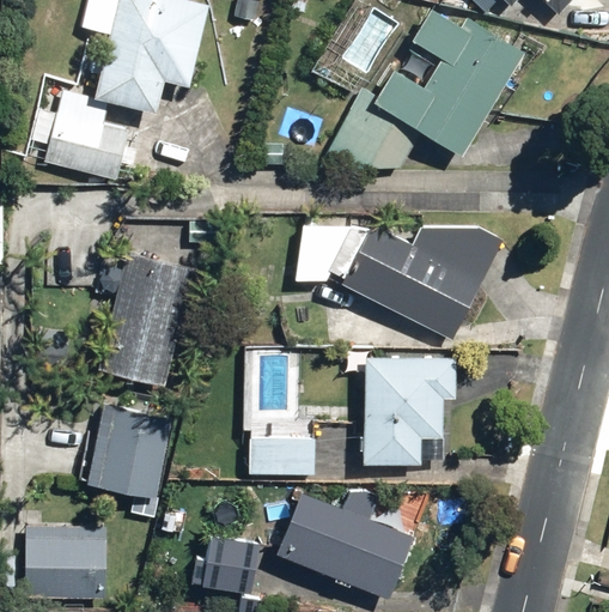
[(208,8),(178,0),(120,0),(95,97),(66,90),(48,161),(120,180),(136,114),(156,119),(164,85),(188,91),(208,8)]
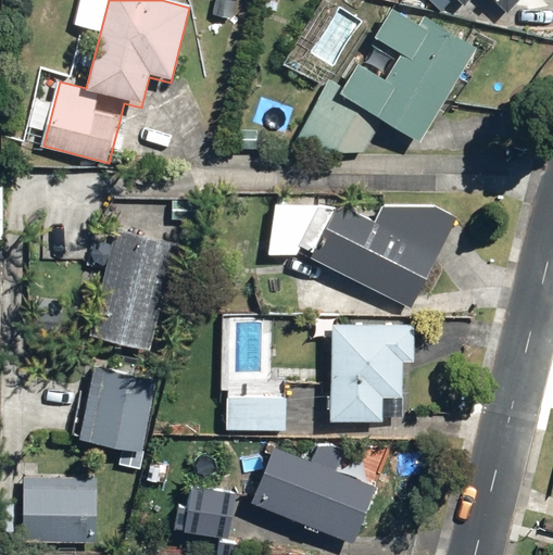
[(432,0),(442,9),(450,0),(459,0),(467,9),(475,0),(489,0),(508,19),(525,0),(432,0)]
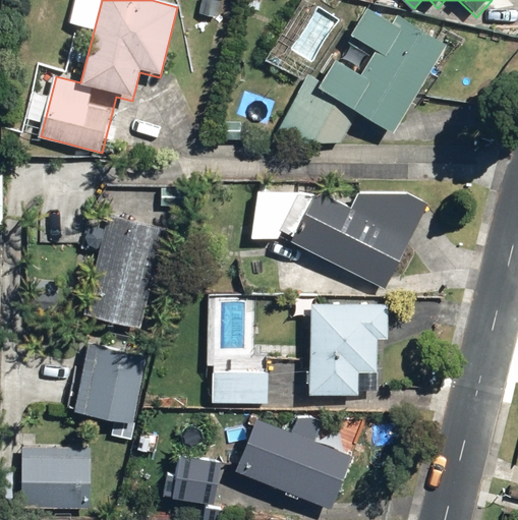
[(344,146),(360,117),(392,135),(444,47),(389,15),(387,19),(366,7),(351,34),(378,49),(361,76),(331,59),(318,81),(306,75),(269,140),(344,146)]
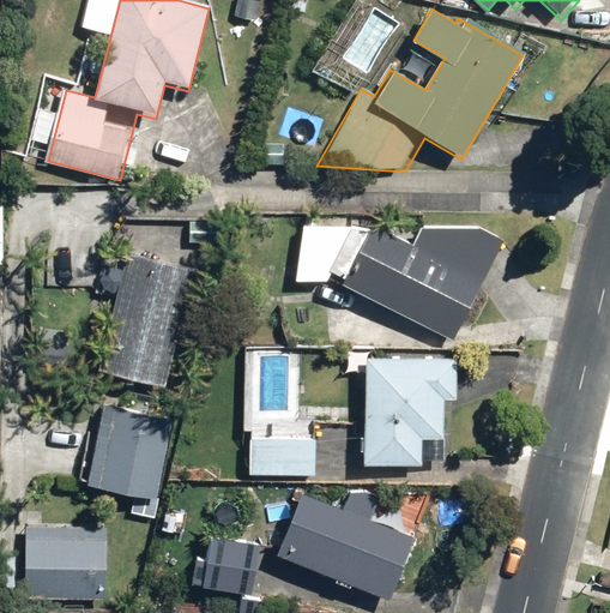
[(376,227),(303,223),(297,283),(345,287),(452,343),(509,246),(483,224),(422,227),(409,244),(376,227)]
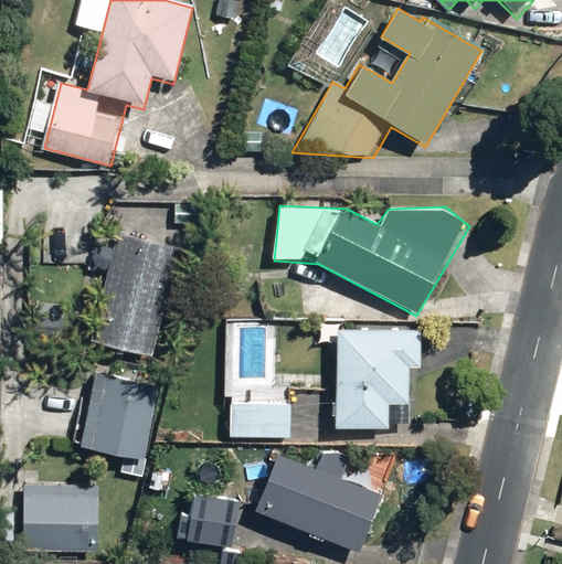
[(94,217),(45,215),(43,264),(92,266),(94,217)]
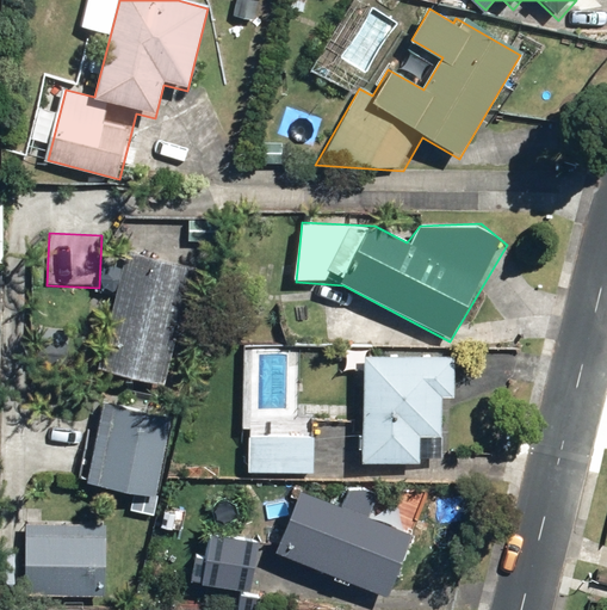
[(192,270),(128,256),(100,370),(163,386),(192,270)]
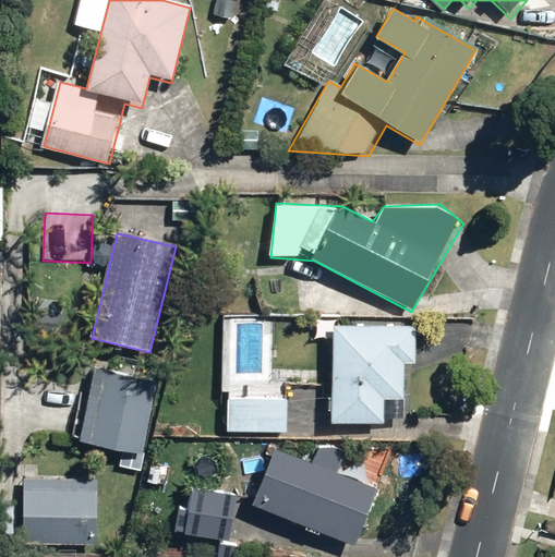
[(419,328),(333,327),(329,424),(383,426),(384,401),(405,402),(406,363),(418,363),(419,328)]
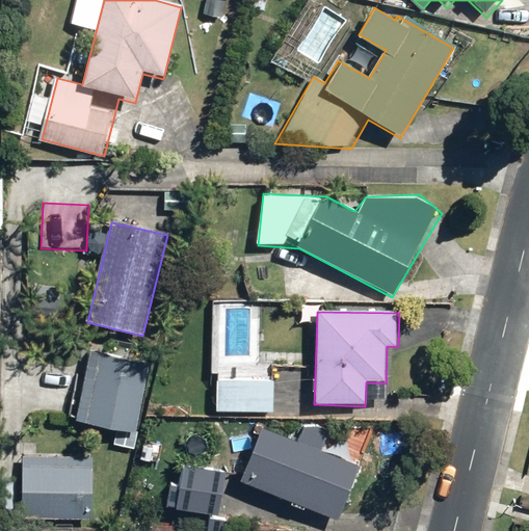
[(150,362),(88,352),(77,421),(138,431),(150,362)]
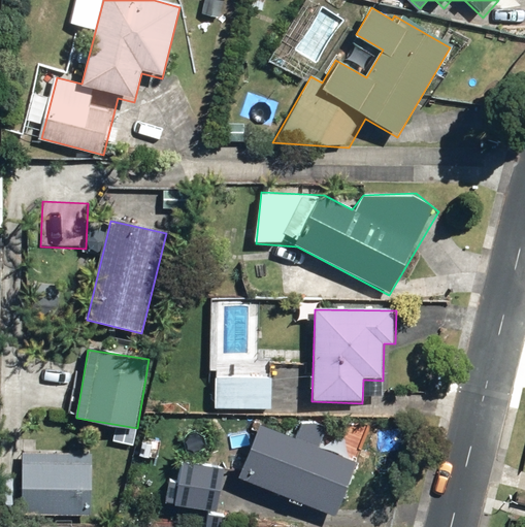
[(274,380),(215,379),(215,409),(274,409),(274,380)]
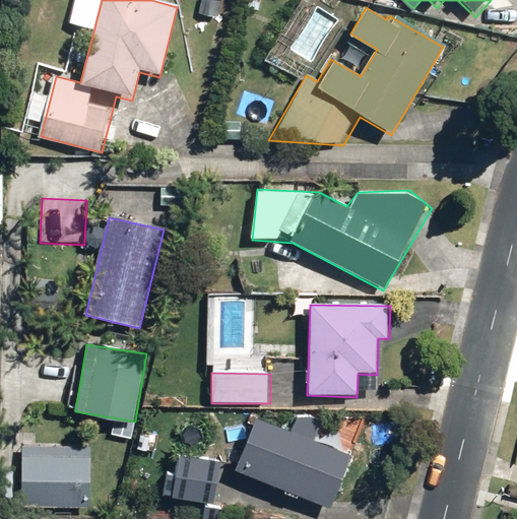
[(293,433),(253,417),(233,469),(332,508),(352,456),(314,441),(321,423),(300,414),(293,433)]
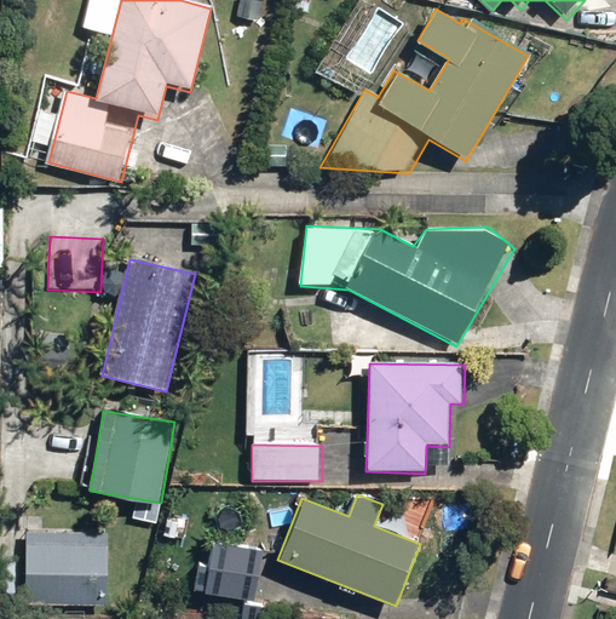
[(110,533),(26,531),(23,605),(108,607),(110,533)]
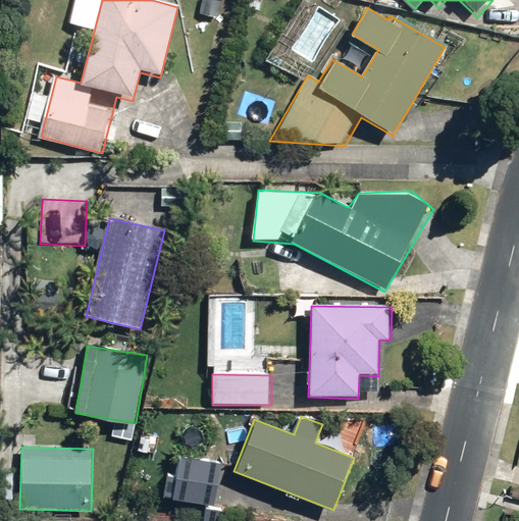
[(225,465),(182,455),(177,476),(169,474),(164,498),(215,509),(225,465)]
